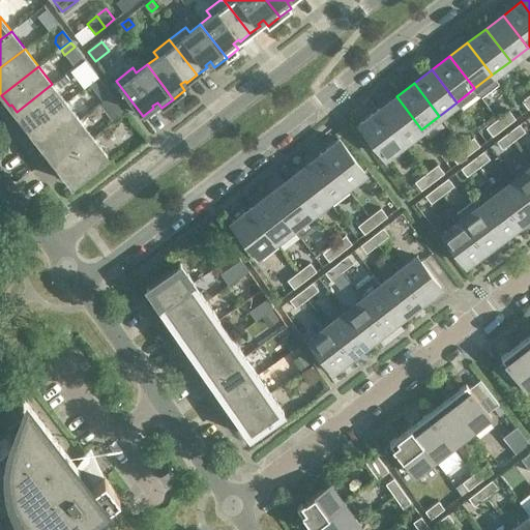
[(65,101),(52,84),(17,112),(22,118),(20,120),(28,130),(65,101)]
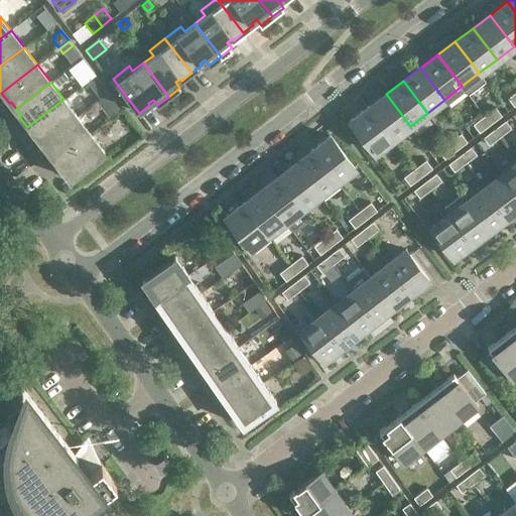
[(101,83),(92,89),(100,99),(108,92),(101,83)]
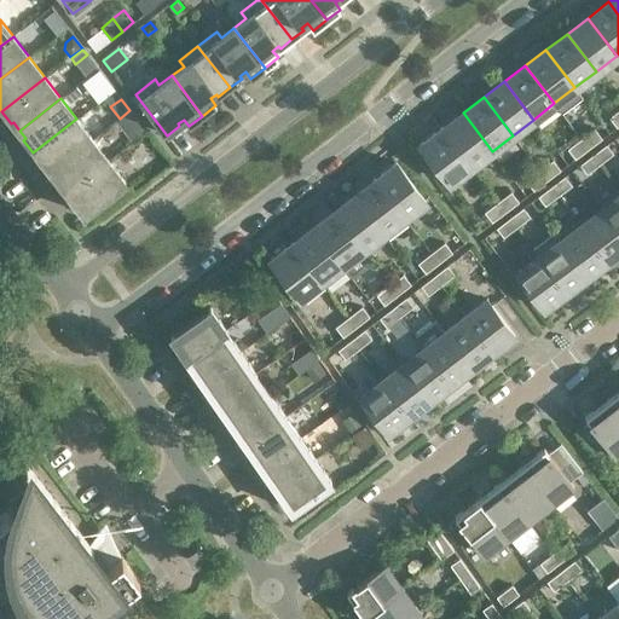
[(131,111),(115,123),(131,143),(145,131),(131,111)]
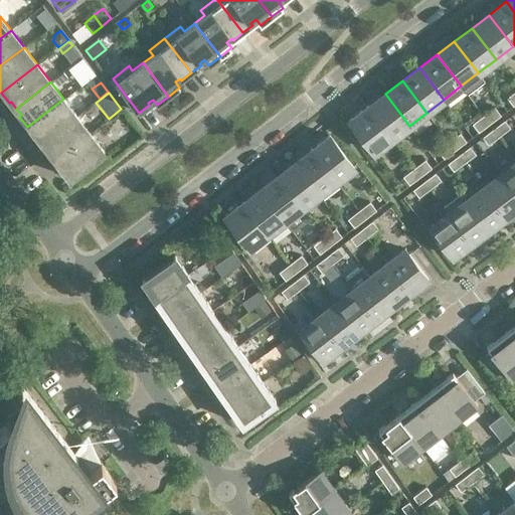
[(409,126),(385,94),(368,106),(368,105),(367,106),(391,139),(409,126)]
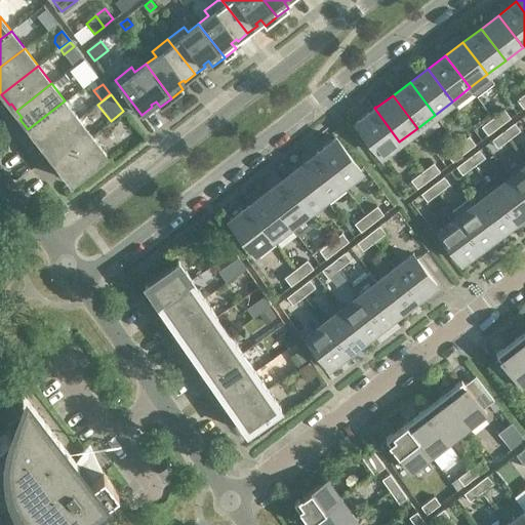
[(79,118),(65,101),(28,129),(36,140),(38,138),(43,146),(79,118)]
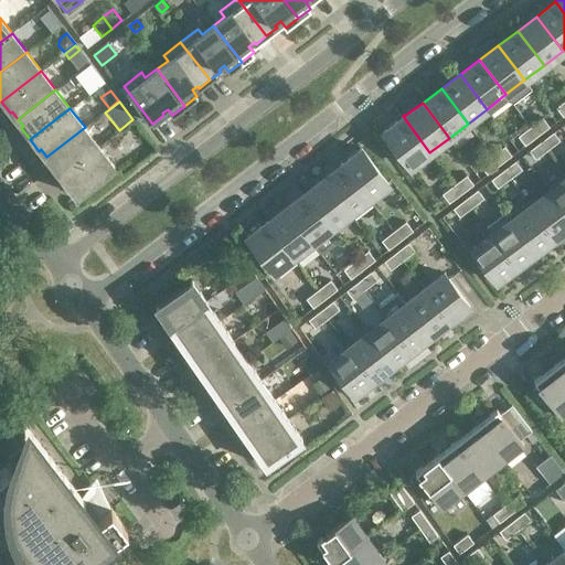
[(429,152),(403,116),(383,131),(409,167),(429,152)]
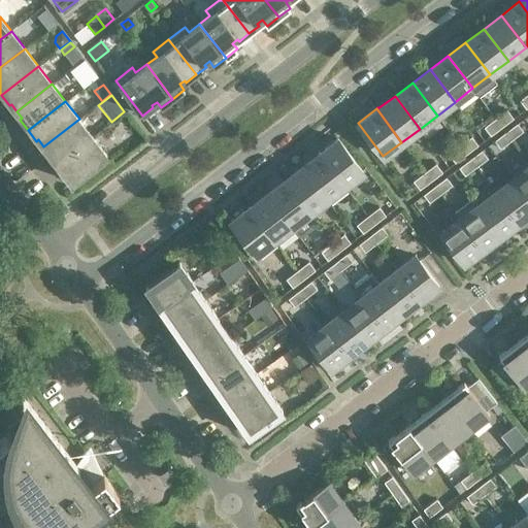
[(506,109),(495,119),(502,127),(514,119),(506,109)]
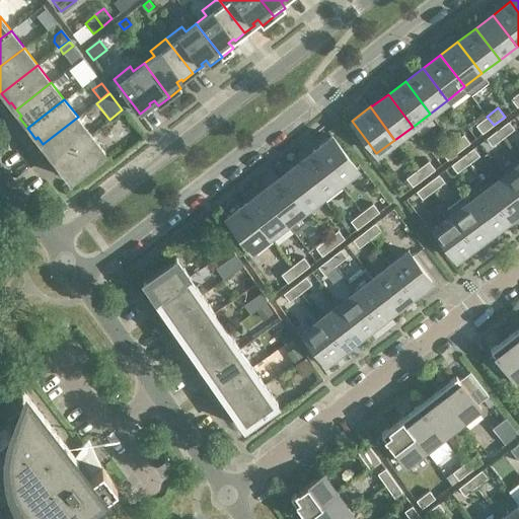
[(91,135),(78,117),(43,144),(49,151),(47,152),(55,162),(91,135)]
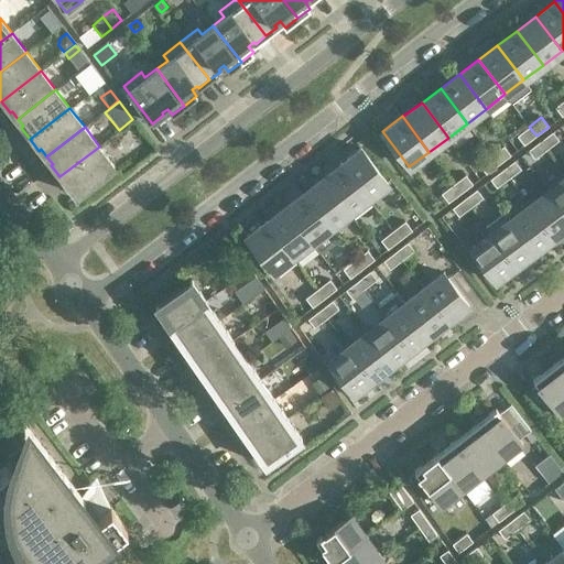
[(537,136),(529,127),(517,136),(524,145),(537,136)]
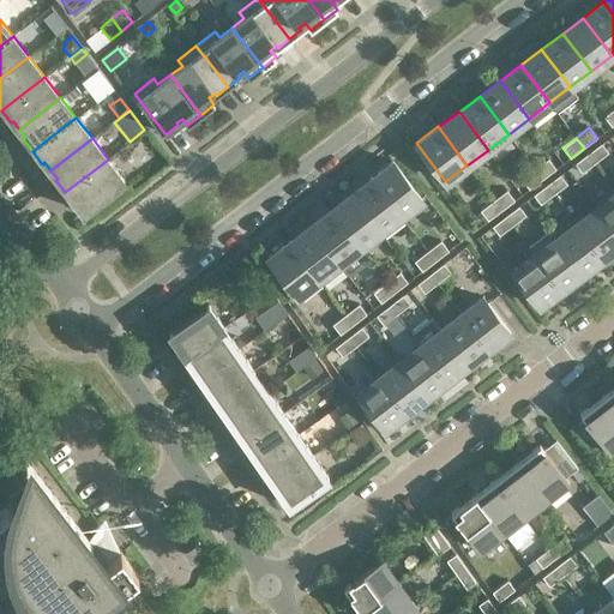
[(608,152),(601,143),(588,154),(595,163),(608,152)]
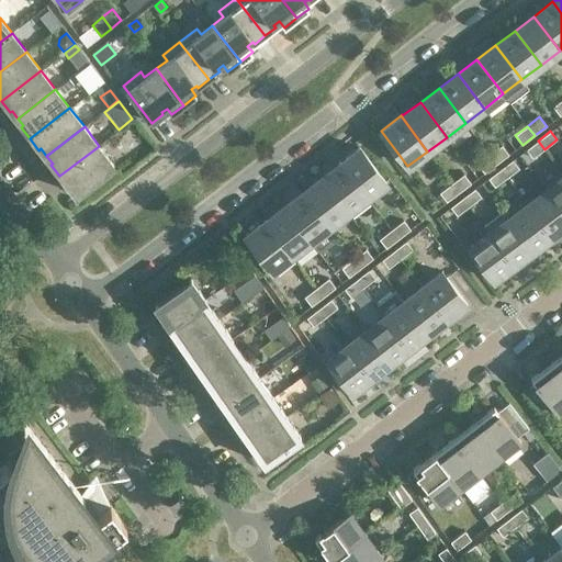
[(544,149),(538,141),(526,149),(532,158),(544,149)]
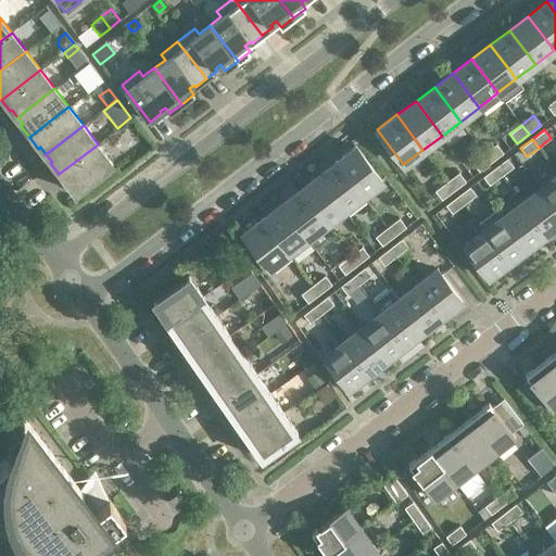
[(496,143),(484,153),(491,162),(503,153),(496,143)]
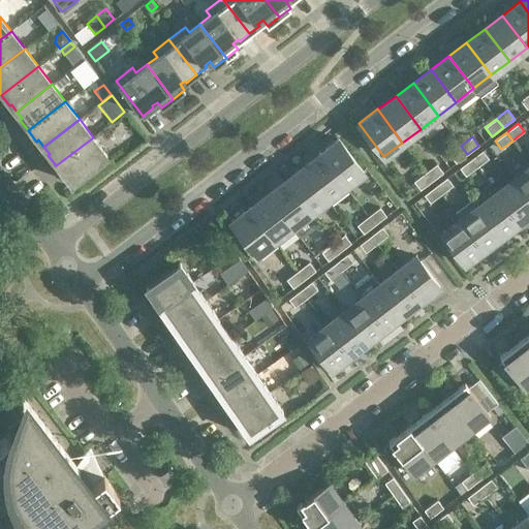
[(106,155),(93,137),(56,165),(64,177),(66,175),(71,183),(106,155)]
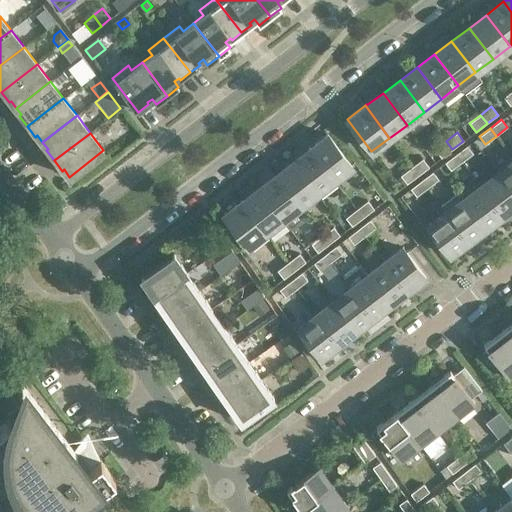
[(327,134),(309,148),(334,180),(352,166),(327,134)]
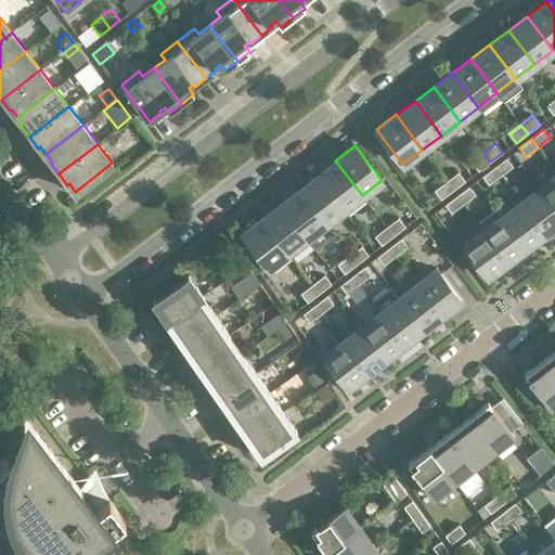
[(490,162),(483,153),(472,162),(478,171),(490,162)]
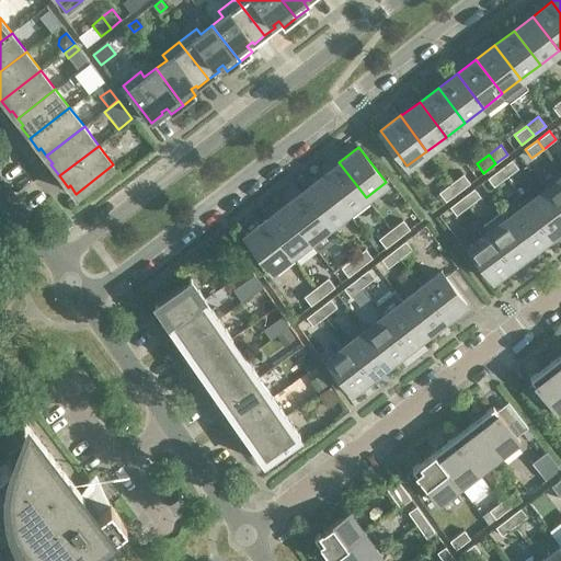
[(518,168),(512,160),(500,169),(506,178),(518,168)]
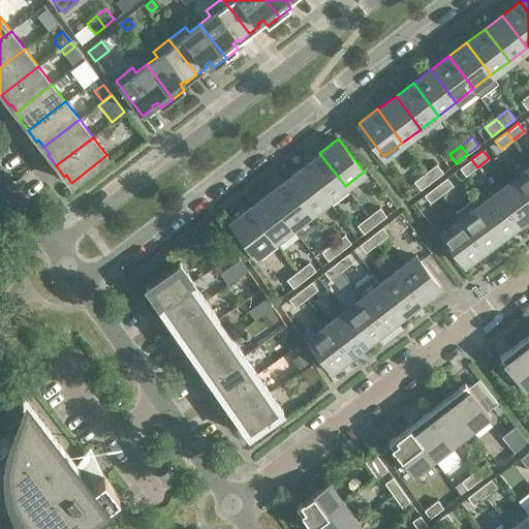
[(345,186),(319,153),(318,154),(319,155),(303,167),(328,199),(345,186)]
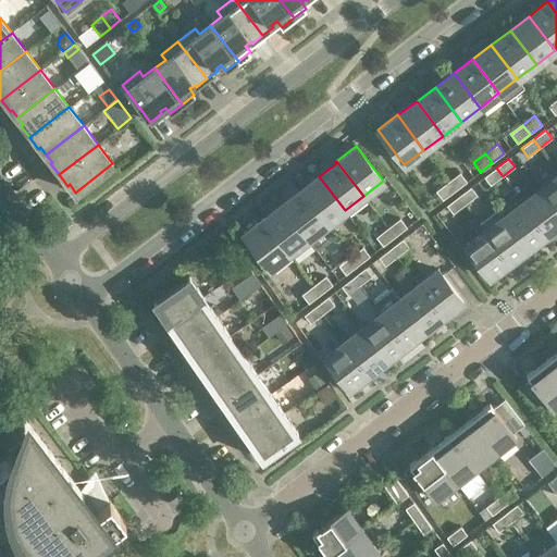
[(503,176),(496,168),(484,177),(491,185),(503,176)]
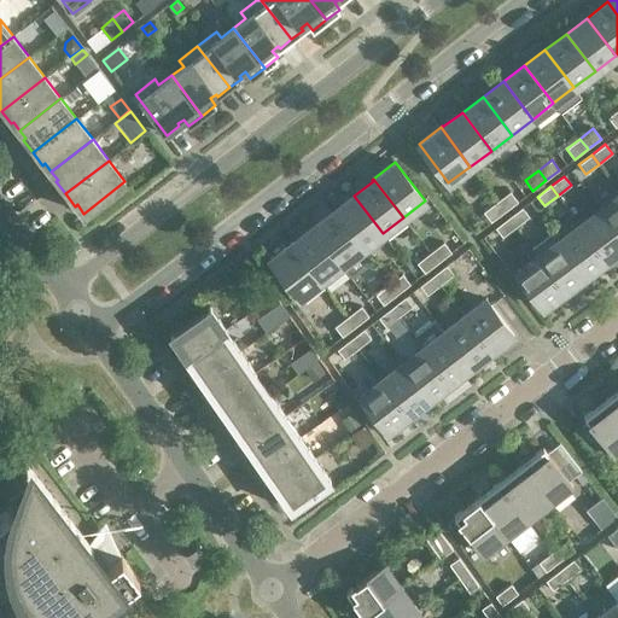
[(511,191),(497,202),(505,211),(518,202),(511,191)]
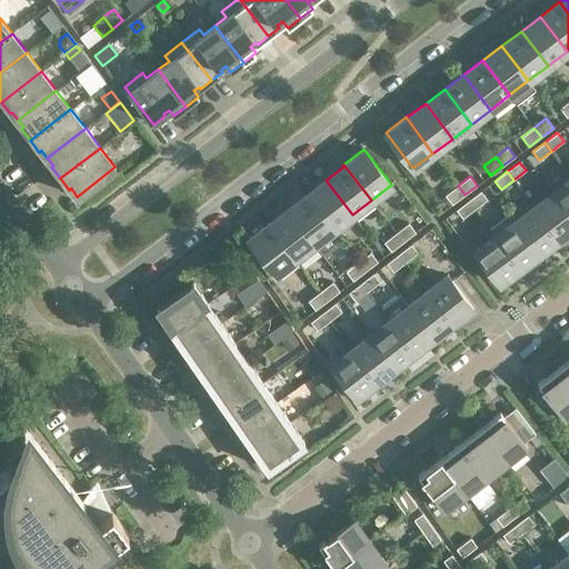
[(352,215),(326,180),(307,195),(333,230),(352,215)]
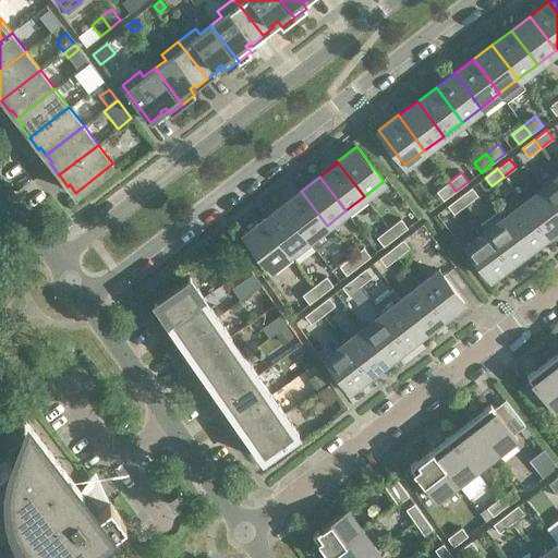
[(557,177),(542,189),(557,209),(557,177)]
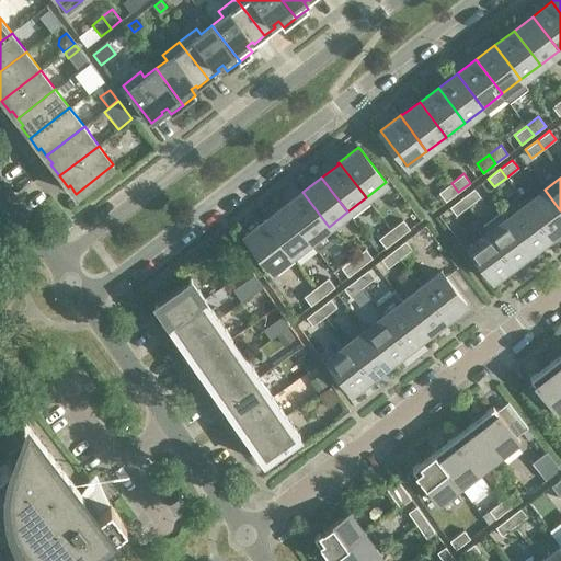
[(458,192),(451,183),(438,192),(446,202),(458,192)]
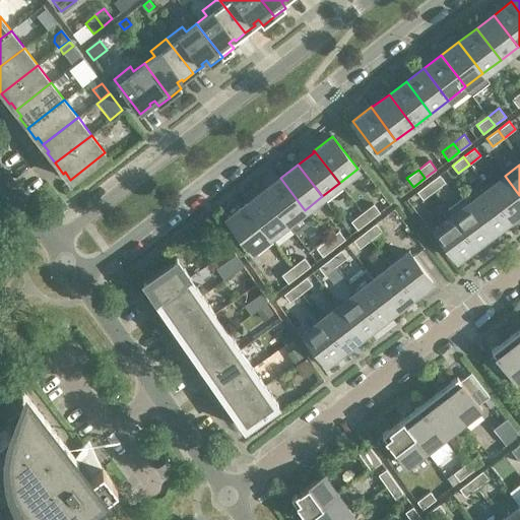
[(445,182),(440,175),(428,183),(434,191),(445,182)]
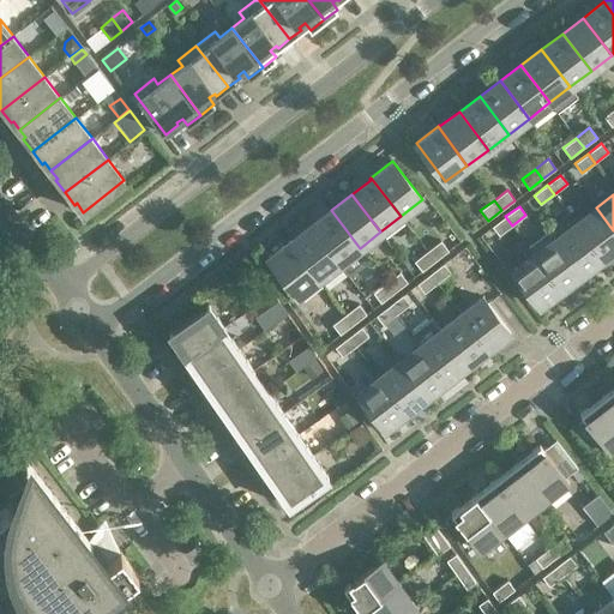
[(613,250),(613,230),(596,208),(576,223),(602,259),(613,250)]
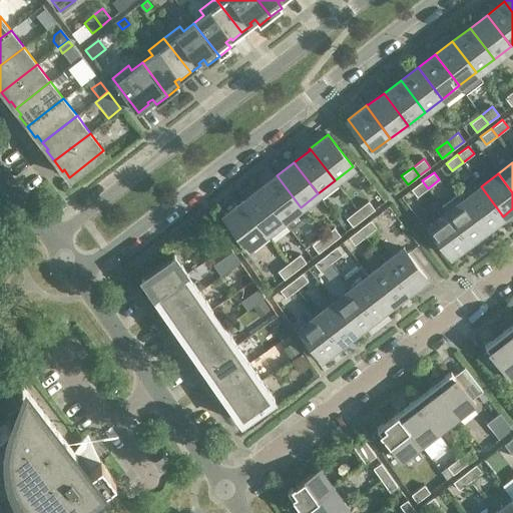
[(301,207),(277,175),(260,188),(284,220),(301,207)]
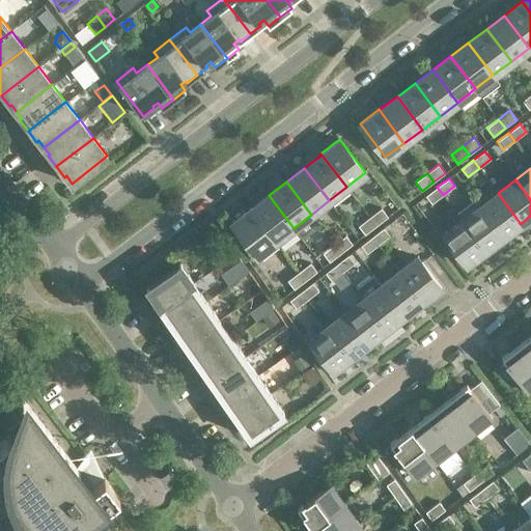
[(443,195),(437,187),(425,196),(431,203),(443,195)]
